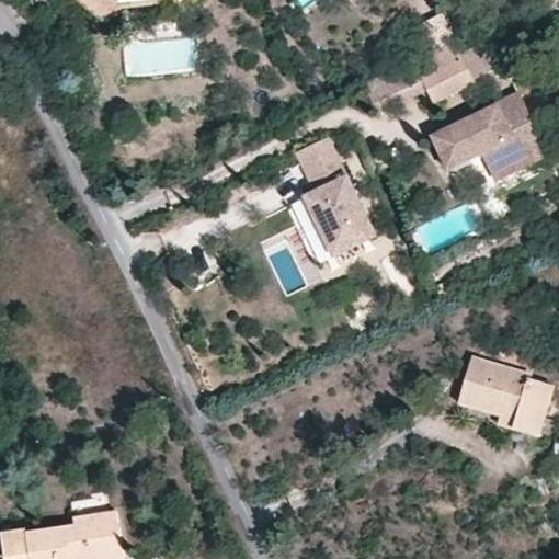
[(79,0),(105,21),(117,8),(113,0),(170,0),(170,1),(182,0),(79,0)]
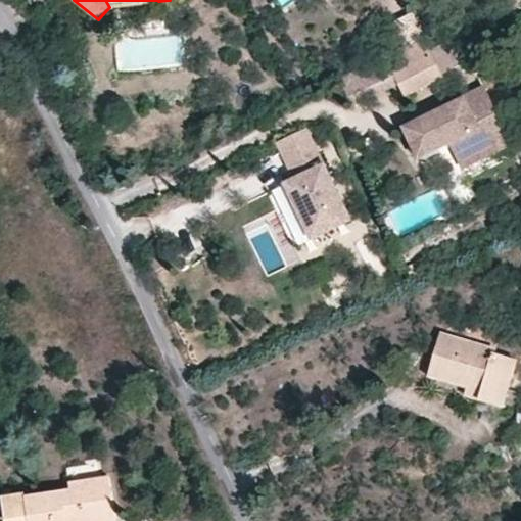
[(423,38),(425,38),(409,10),(388,21),(405,47),(423,38)]
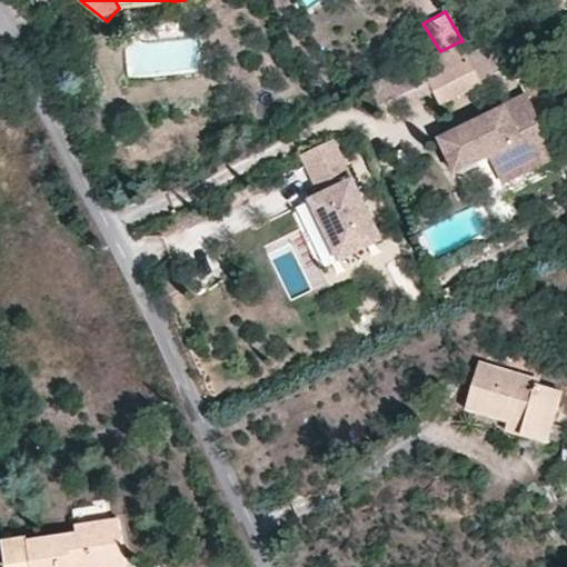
[(467,53),(460,41),(440,51),(423,59),(386,76),(398,105),(430,89),(437,101),(500,67),(488,42),(467,53)]
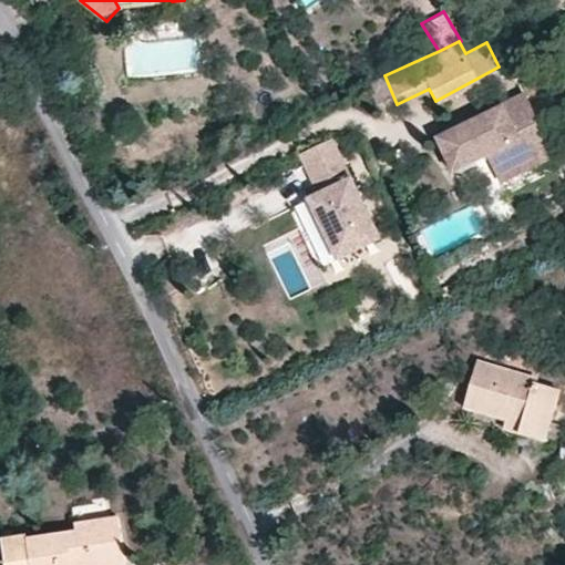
[(384,75),(366,84),(378,112),(397,104),(384,75)]
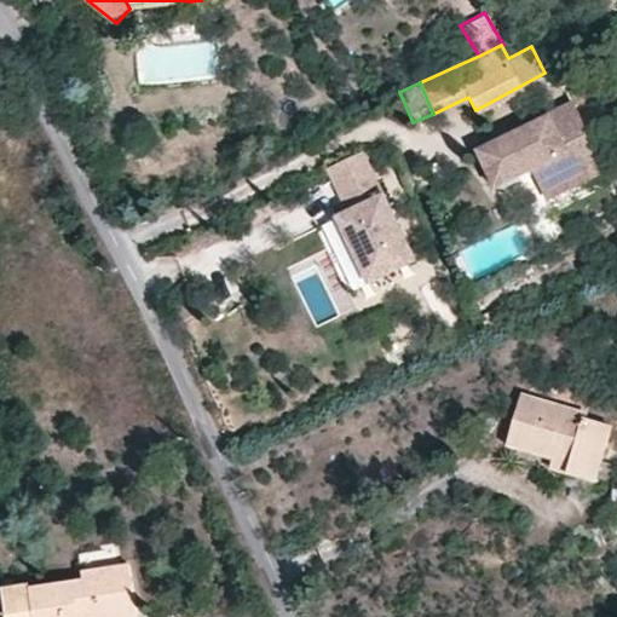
[(560,105),(470,155),(488,190),(524,172),(538,197),(594,169),(560,105)]
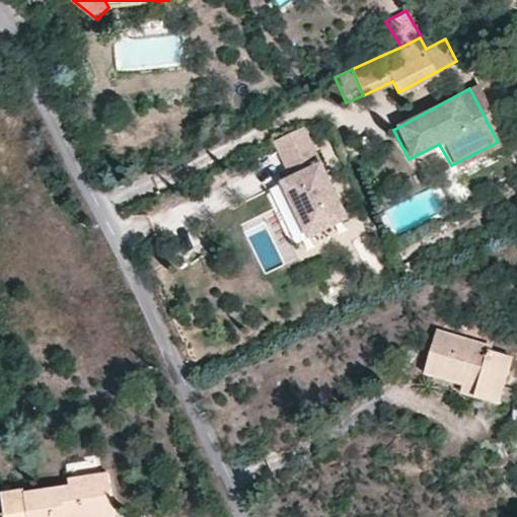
[(302,126),(272,140),(290,177),(281,182),(308,235),(348,217),(302,126)]
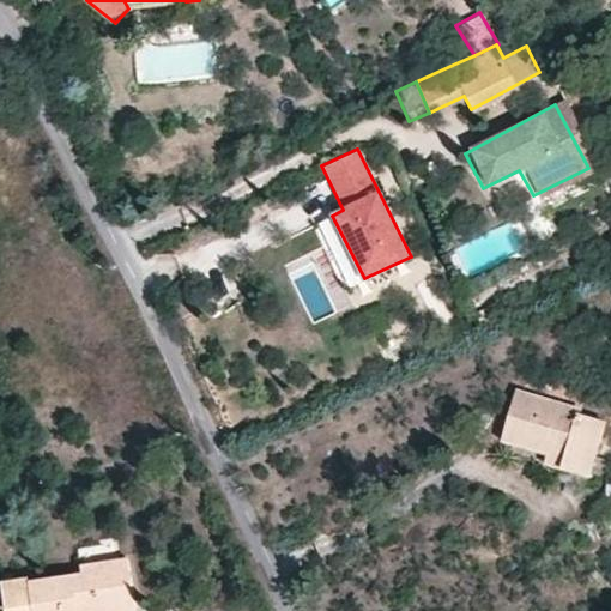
[(364,278),(332,216),(316,223),(345,288),(364,278)]
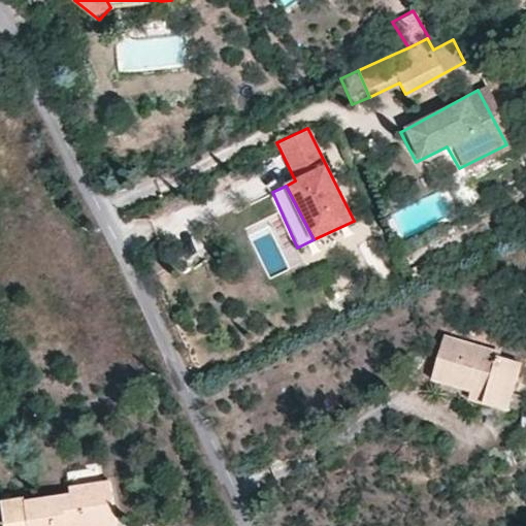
[(500,350),(446,333),(431,380),(469,391),(467,397),(507,411),(517,381),(524,383),(525,375),(525,364),(499,355),(500,350)]
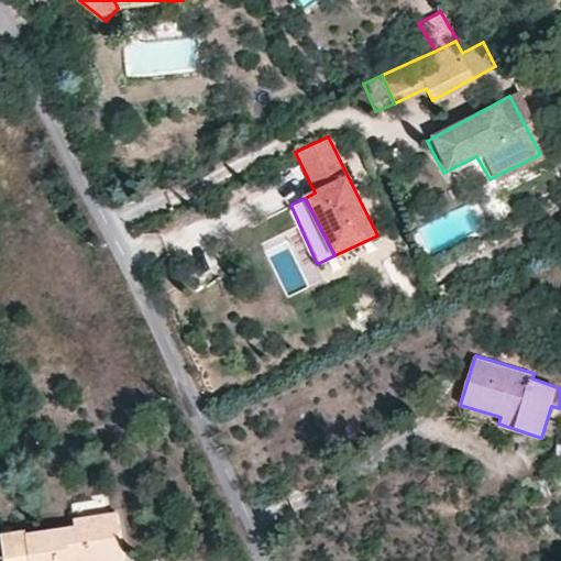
[(114,560),(121,560),(114,510),(72,517),(73,526),(26,535),(25,529),(0,534),(0,560),(114,560)]
